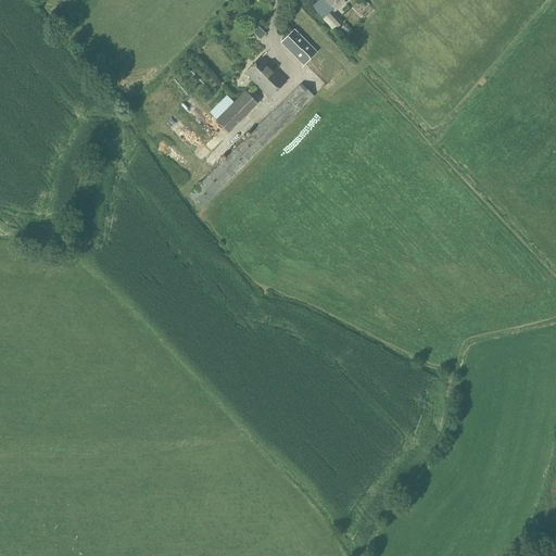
[(343,23),(332,11),(326,16),(337,28),(343,23)]
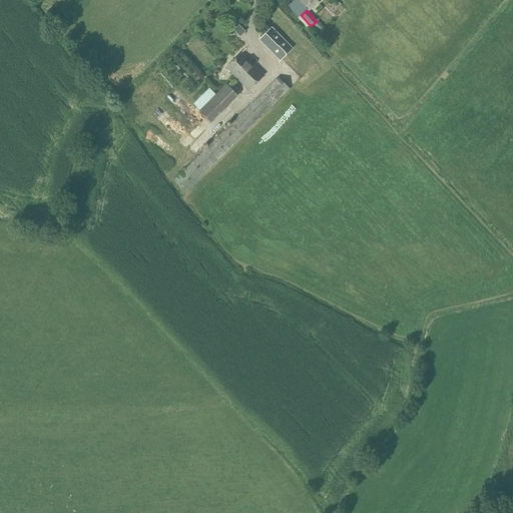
[(274,38),(276,37),(271,31),(262,40),(282,63),(290,56),(274,38)]
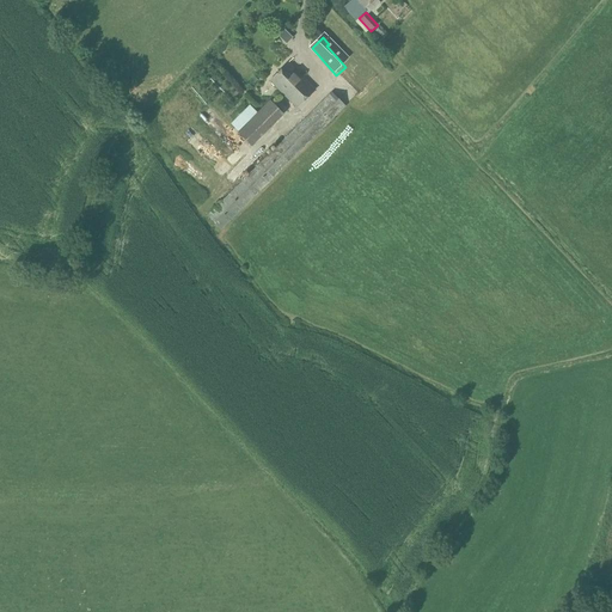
[(298,108),(314,90),(287,63),(270,80),(298,108)]
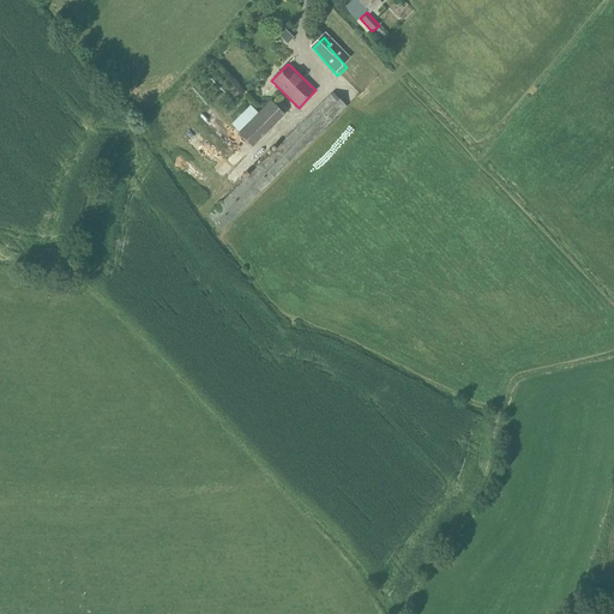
[(223,230),(347,107),(332,92),(209,216),(223,230)]
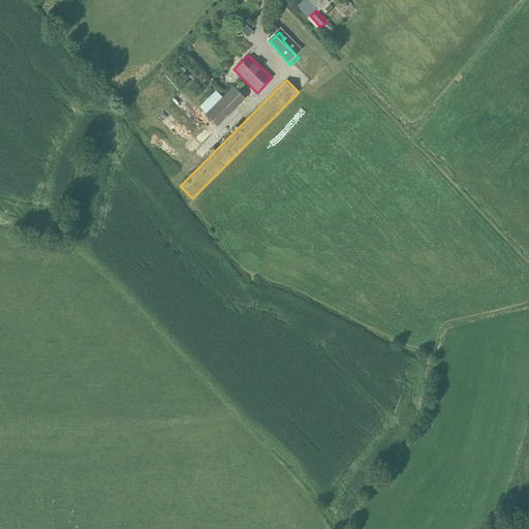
[(218,126),(245,99),(234,87),(222,98),(206,115),(218,126)]
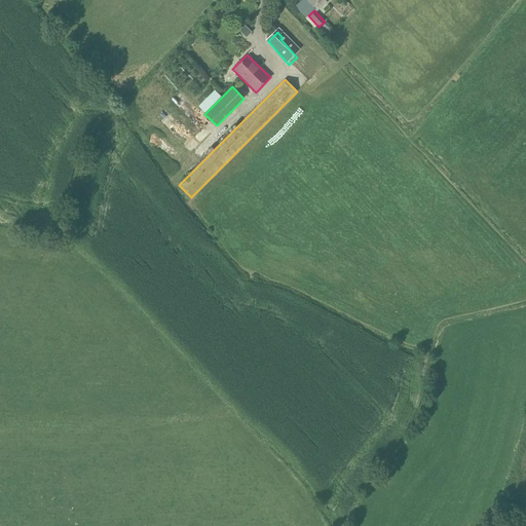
[(198,107),(204,114),(221,98),(215,91),(198,107)]
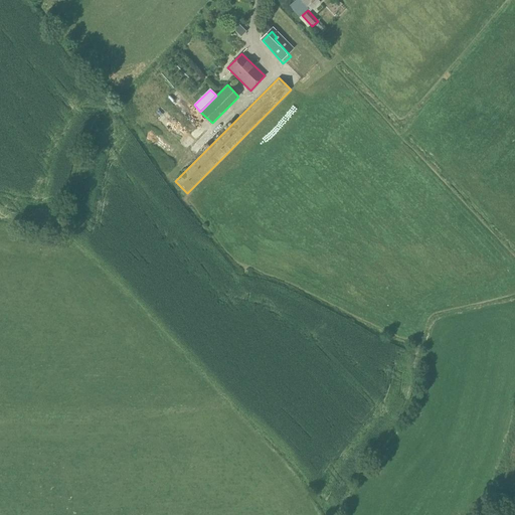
[(164,128),(170,122),(165,117),(159,122),(164,128)]
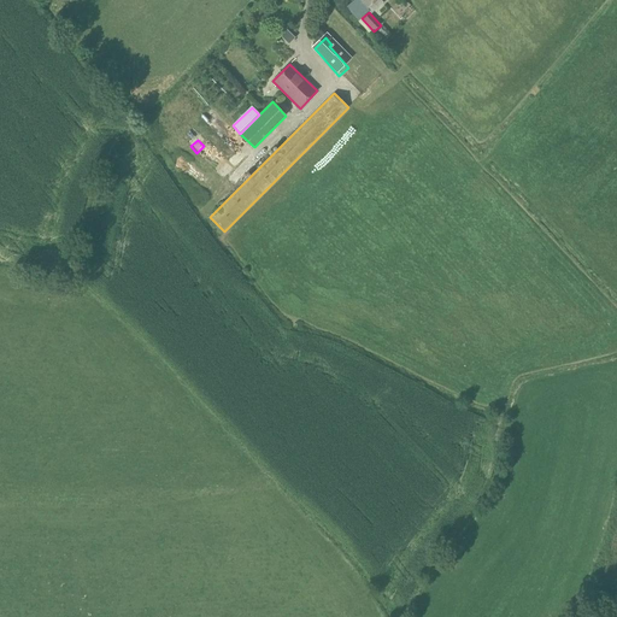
[(213,165),(217,180),(238,174),(234,159),(213,165)]
